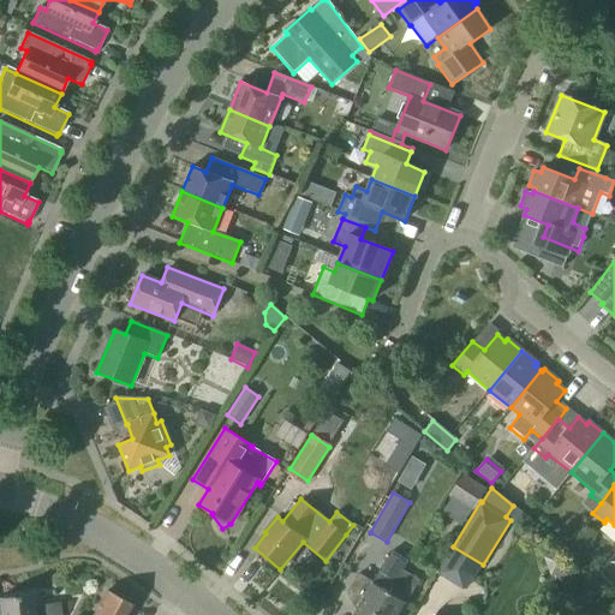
[(550,577),(566,571),(559,551),(543,557),(550,577)]
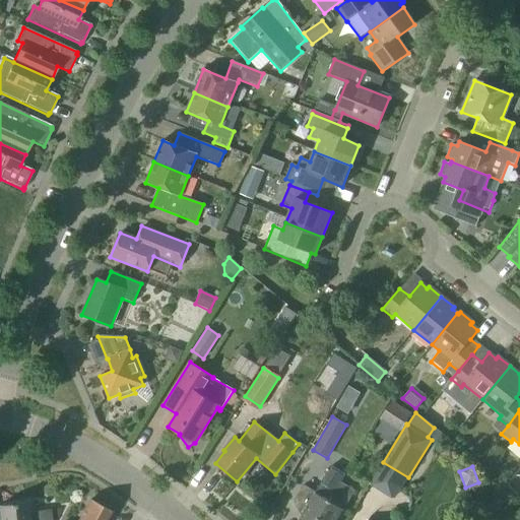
[(316,519),(339,481),(326,473),(315,492),(303,484),(293,501),(301,517),(299,519),(316,519)]
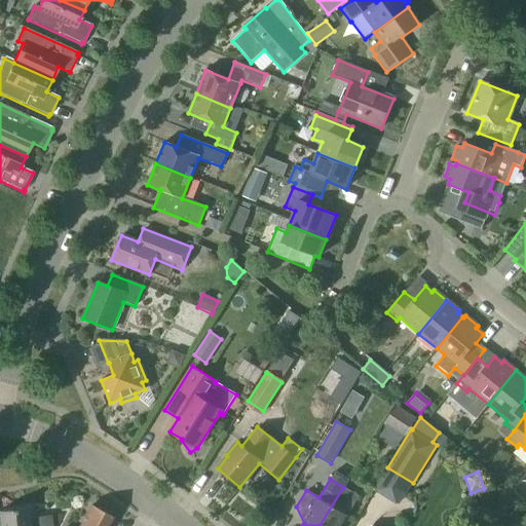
[(353,505),(359,496),(343,487),(320,525),(341,525),(347,516),(343,513),(348,503),(353,505)]
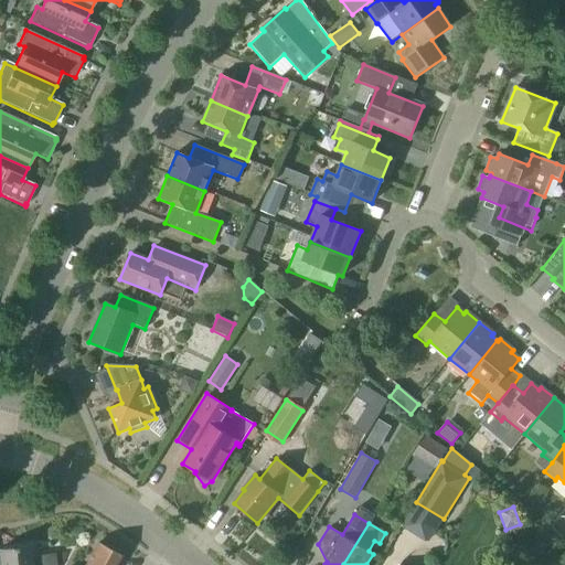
[(536,546),(550,543),(547,530),(534,533),(536,546)]
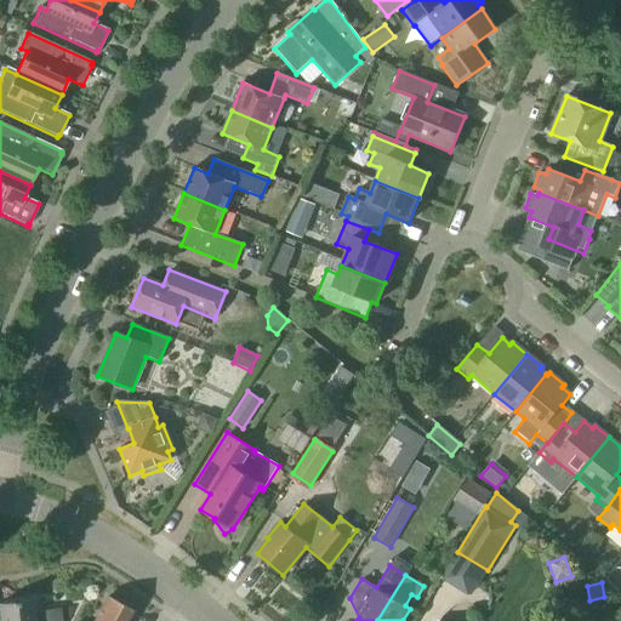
[(107,599),(93,620),(130,620),(135,614),(107,599)]
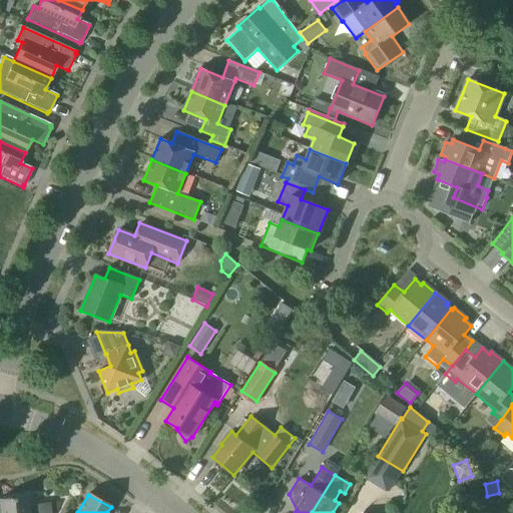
[(51,512),(50,501),(27,504),(26,497),(0,499),(0,512),(51,512)]
